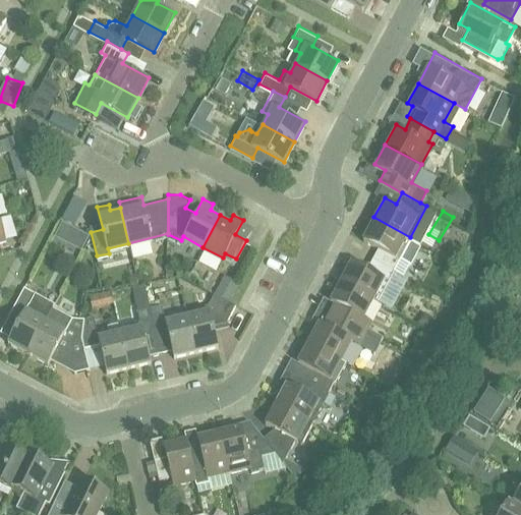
[(410,237),(373,217),(363,237),(379,245),(372,255),(394,268),(410,237)]
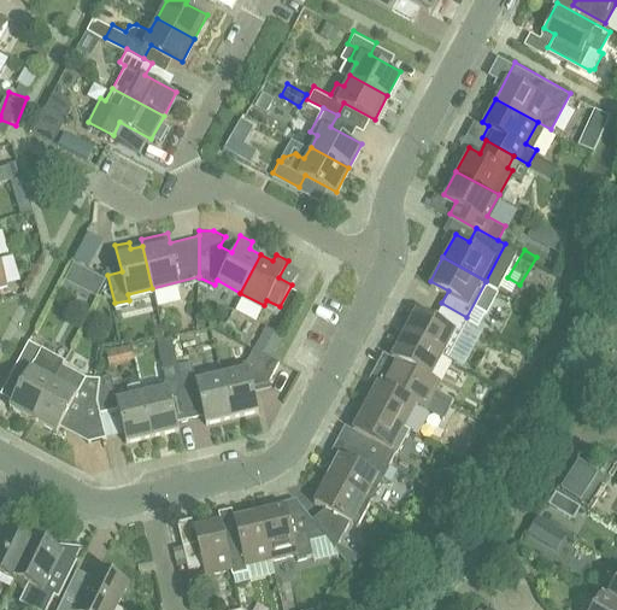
[(466,317),(441,303),(434,316),(417,306),(404,329),(442,351),(447,353),(466,317)]
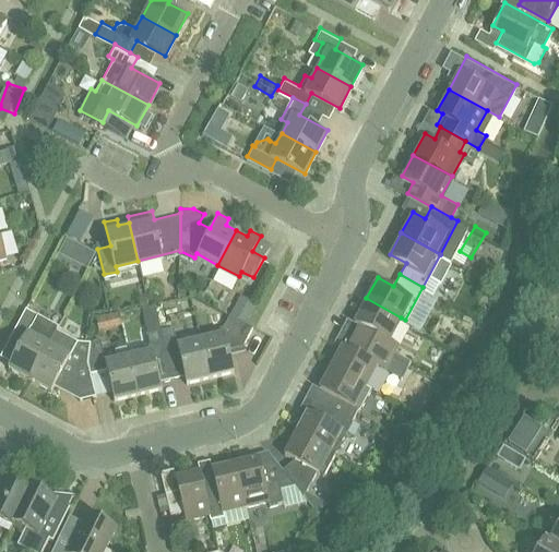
[(253,294),(244,308),(257,316),(265,301),(253,294)]
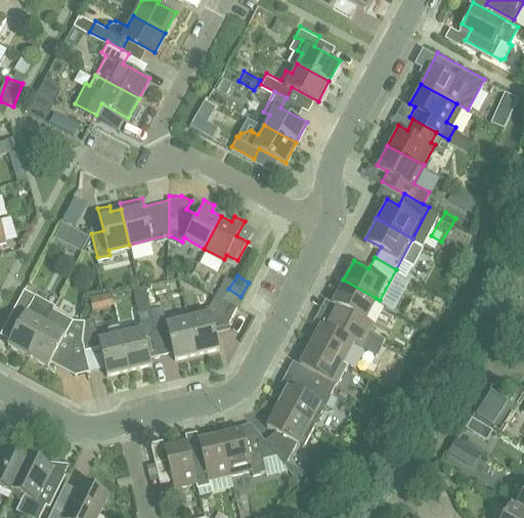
[(376,298),(343,279),(333,300),(336,302),(331,312),(383,341),(385,336),(366,326),(369,318),(365,316),(376,298)]
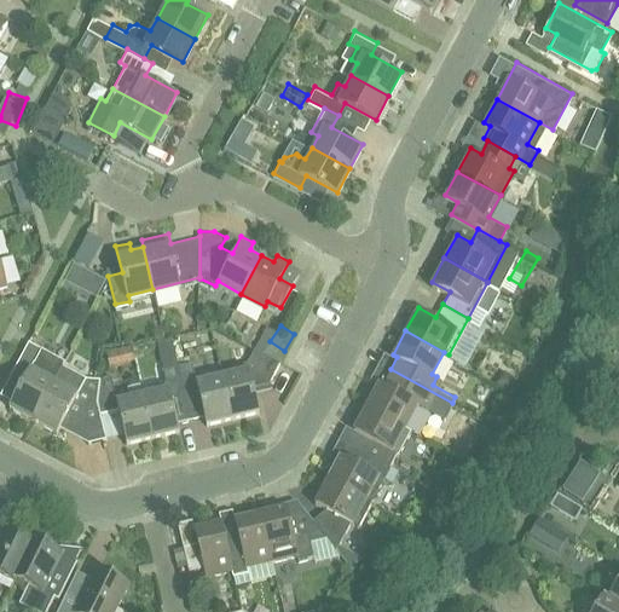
[(51,384),(63,362),(65,357),(29,338),(13,365),(25,373),(10,403),(34,416),(51,384)]
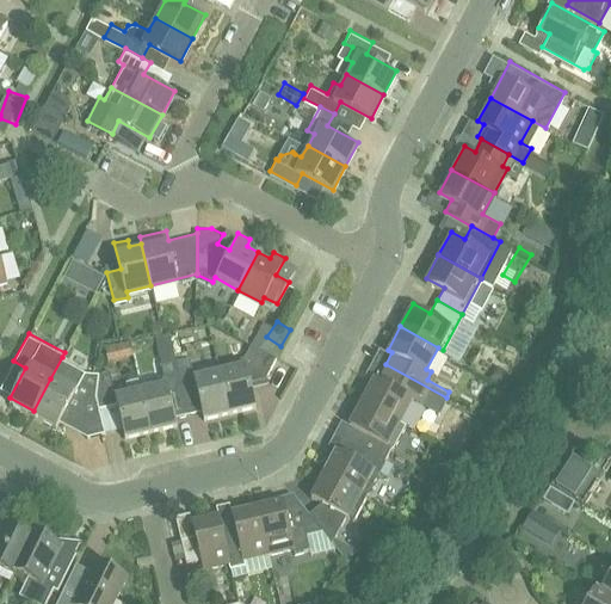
[(233,364),(220,367),(229,410),(255,402),(250,378),(266,375),(266,373),(277,353),(269,350),(252,340),(246,338),(242,345),(247,347),(245,353),(232,357),(233,364)]
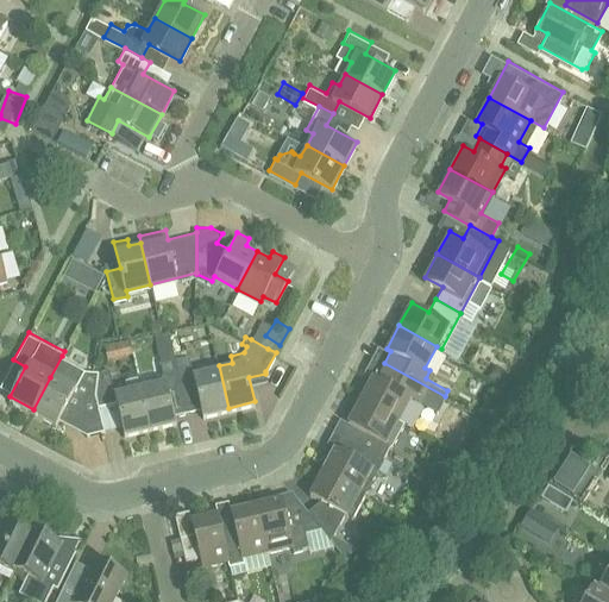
[(182,384),(175,356),(173,347),(162,350),(164,358),(162,359),(164,371),(151,375),(154,382),(140,384),(150,426),(176,420),(168,387),(182,384)]
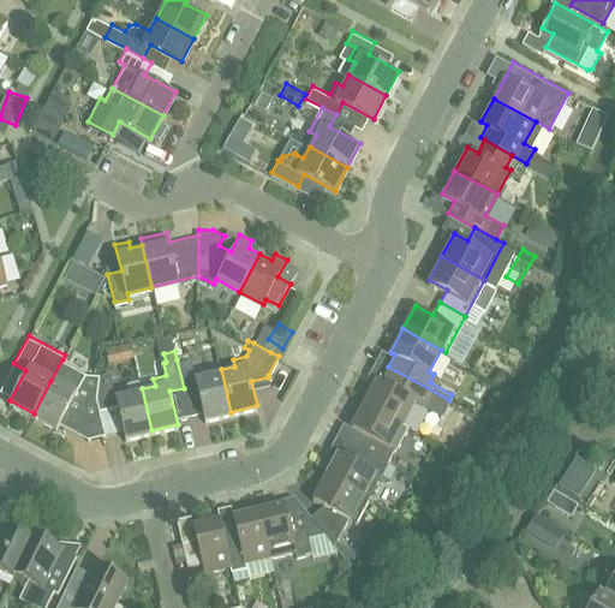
[(231,412),(221,369),(208,373),(207,365),(193,369),(191,356),(177,359),(184,388),(197,385),(204,418),(231,412)]
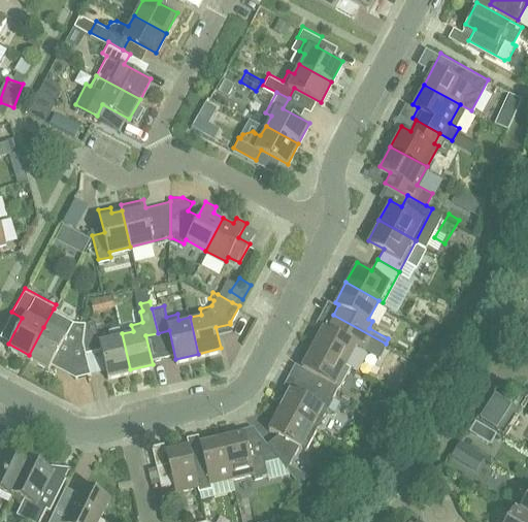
[(73,320),(54,308),(43,327),(29,355),(48,365),(63,339),(68,341),(75,374),(90,371),(86,350),(83,339),(84,335),(69,327),(73,320)]
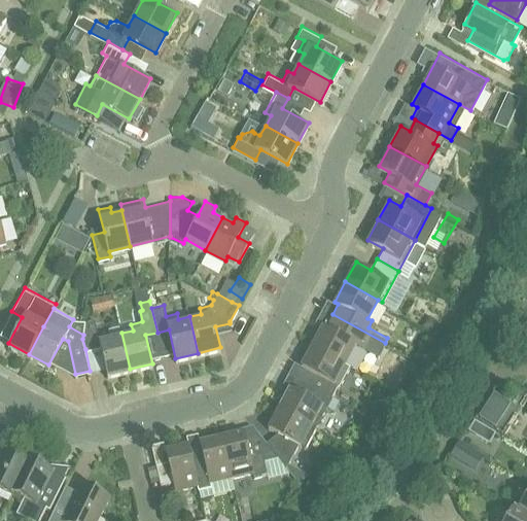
[(323,323),(312,343),(345,361),(355,342),(379,354),(385,343),(332,314),(326,325),(323,323)]
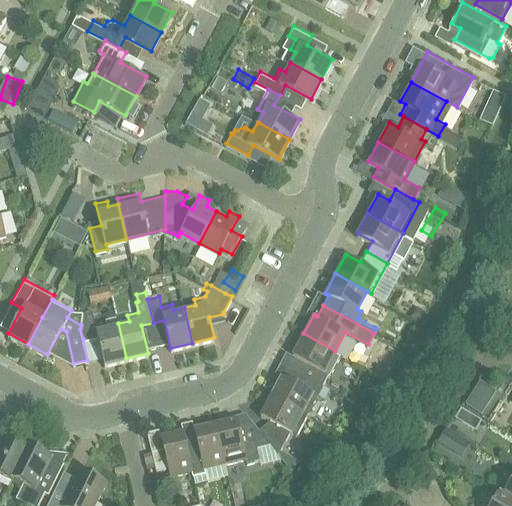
[(82,310),(81,325),(80,329),(83,339),(98,336),(104,363),(126,358),(118,323),(107,326),(106,320),(95,322),(92,308),(82,310)]
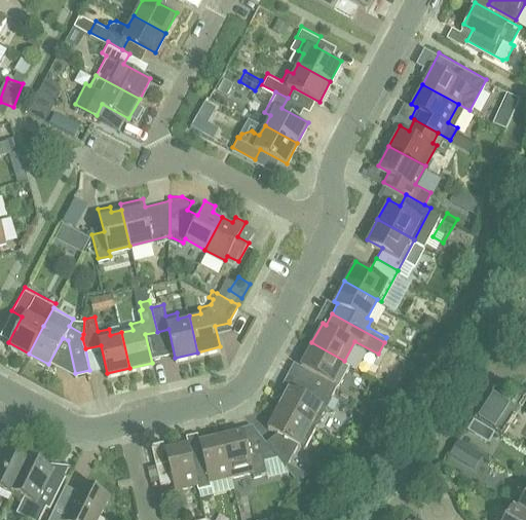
[(344,361),(311,342),(301,363),(311,369),(306,379),(328,392),(332,394),(338,382),(334,380),(344,361)]
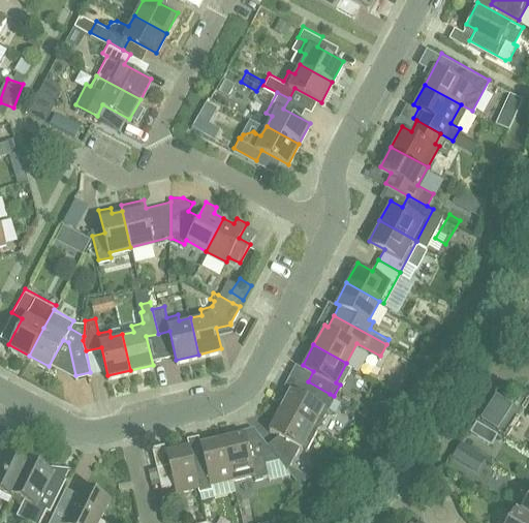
[(330,394),(308,381),(302,393),(291,387),(280,407),(317,427),(328,406),(323,404),(330,394)]
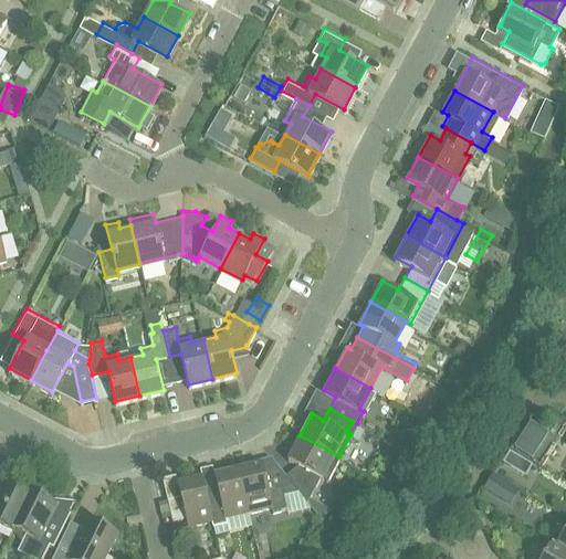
[(286,472),(299,488),(307,499),(307,498),(313,507),(317,504),(311,494),(321,474),(327,477),(339,456),(300,435),(289,456),(299,462),(286,472)]
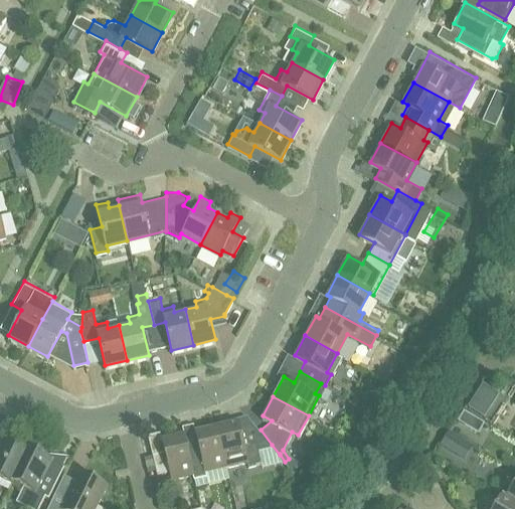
[(272,445),(261,430),(250,416),(249,416),(248,417),(249,417),(242,423),(240,425),(238,418),(217,423),(226,464),(246,459),(247,463),(262,460),(259,448),(272,445)]
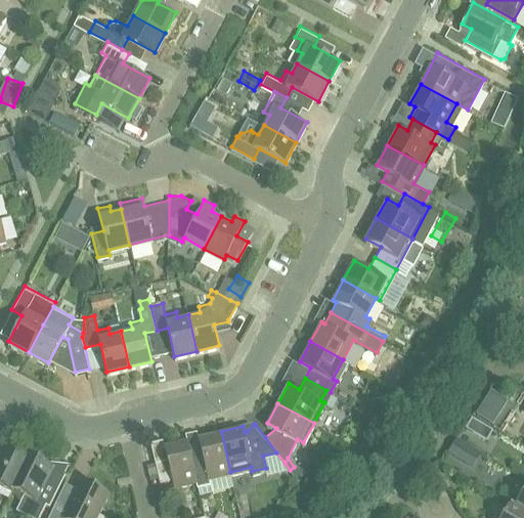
[(197,445),(189,447),(195,480),(197,484),(210,481),(209,477),(230,472),(221,431),(199,437),(200,442),(195,443),(197,445)]
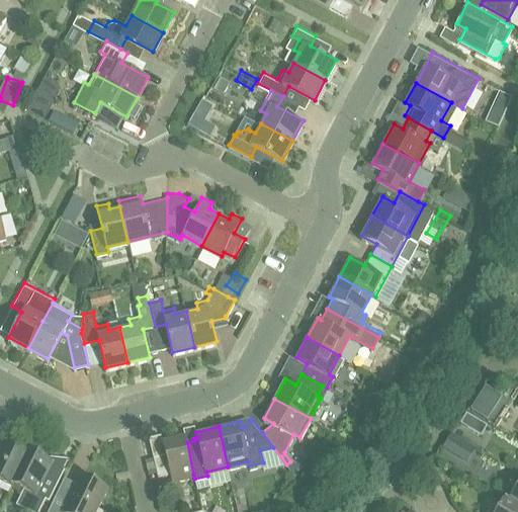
[(187,442),(185,434),(163,439),(166,451),(145,456),(148,472),(157,470),(158,475),(170,472),(172,480),(193,475),(187,442)]
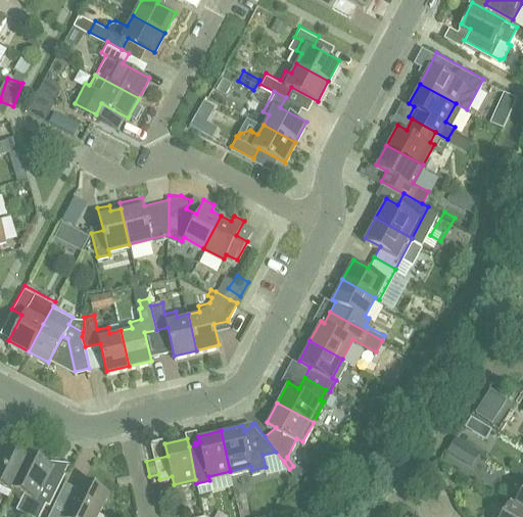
[(0,450),(0,482),(11,488),(13,485),(12,485),(27,455),(4,443),(0,451),(0,450)]
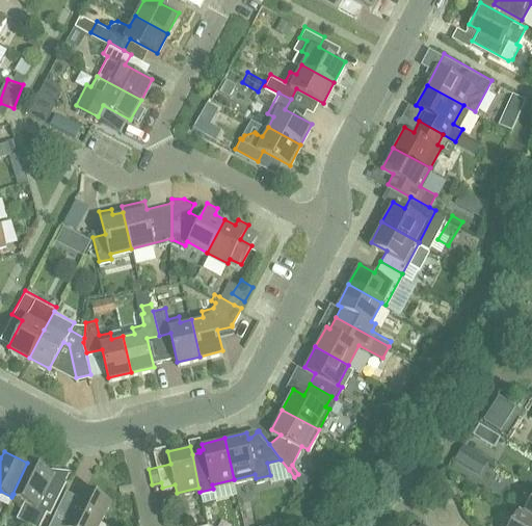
[(28,459),(27,463),(12,494),(14,494),(24,499),(17,515),(38,525),(47,509),(50,511),(63,485),(50,479),(53,471),(28,459)]
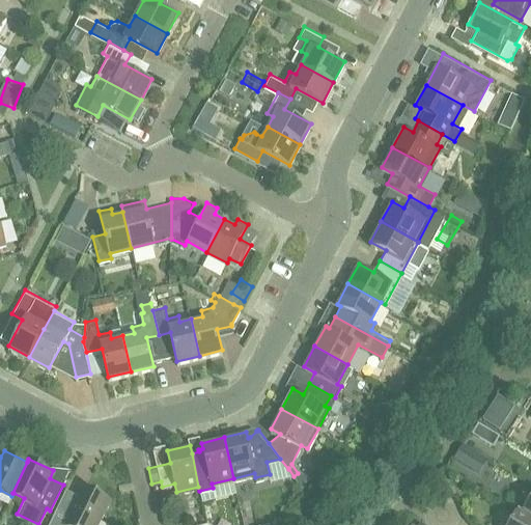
[(94,524),(109,497),(98,492),(96,488),(91,486),(87,487),(84,486),(71,513),(57,505),(47,524),(94,524)]
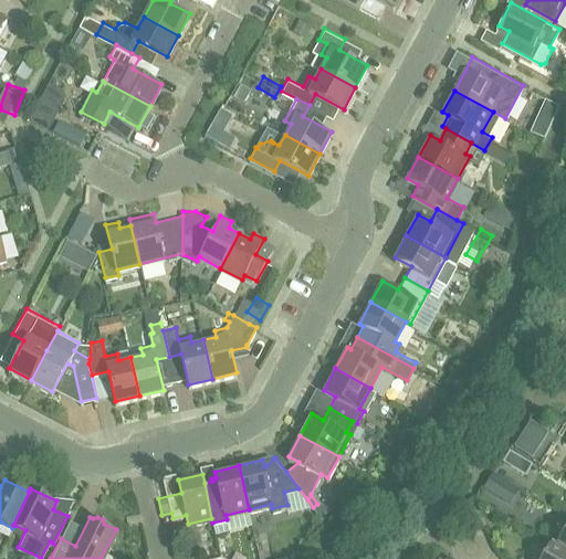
[(561,527),(552,541),(565,550),(565,526),(564,529),(561,527)]
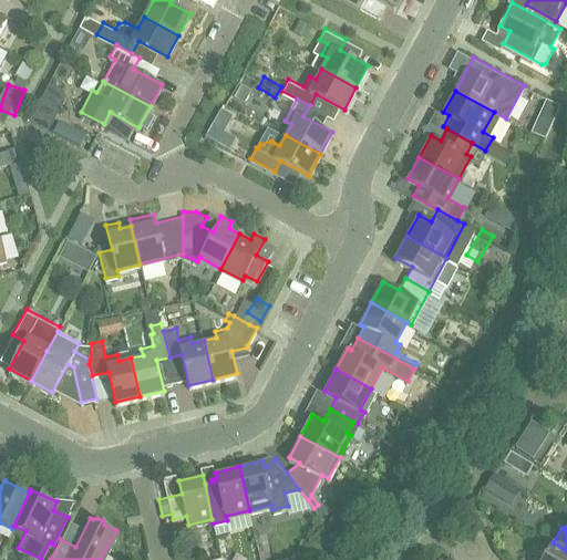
[(566,559),(566,551),(553,542),(552,542),(544,556),(540,553),(535,559),(566,559)]
